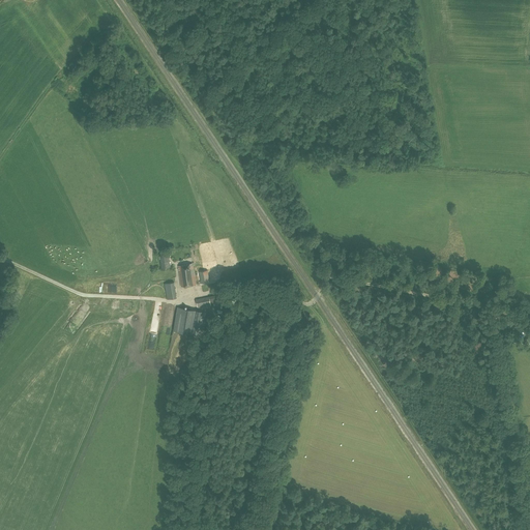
[(163,267),(170,266),(168,254),(160,255),(163,267)]
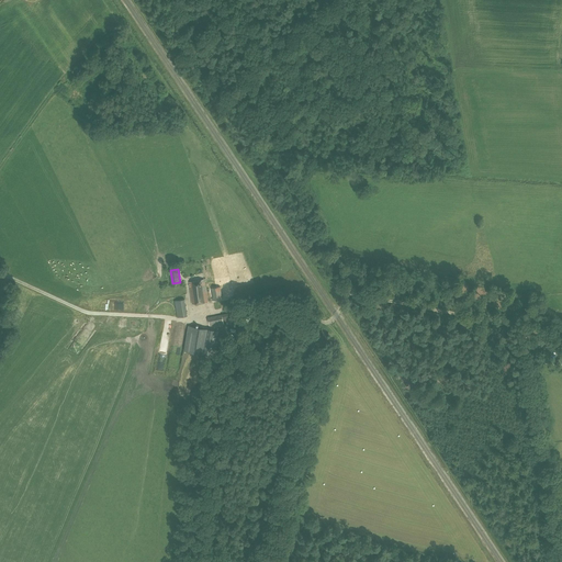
[(204,279),(189,281),(192,303),(208,301),(204,279)]
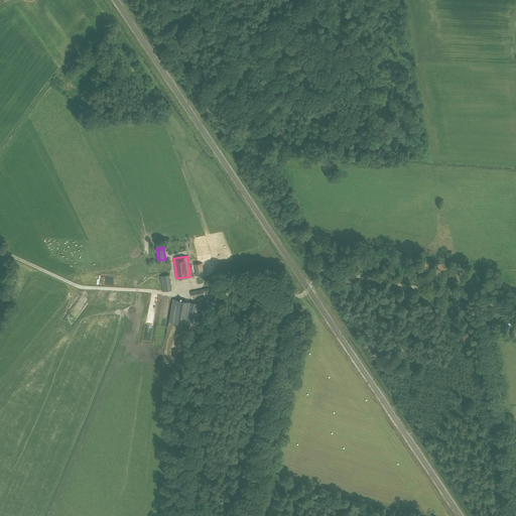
[(203,262),(194,264),(196,275),(205,274),(203,262)]
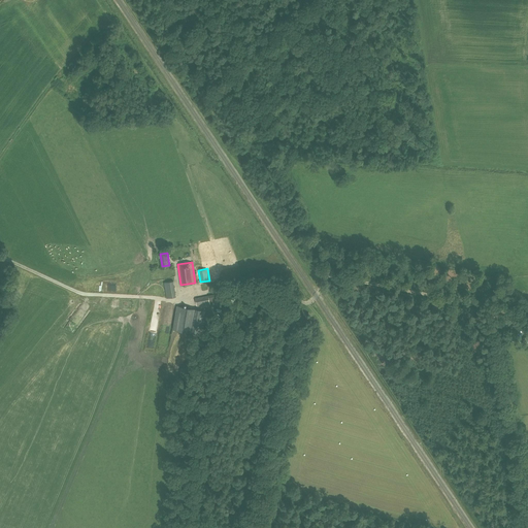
[(164,282),(165,289),(167,298),(176,296),(173,281),(164,282)]
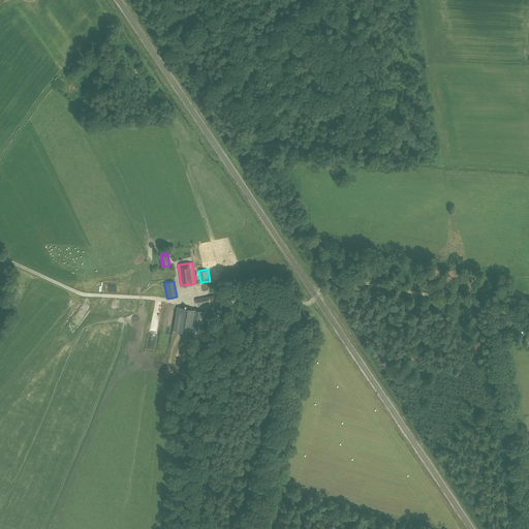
[(225,292),(195,298),(197,307),(211,304),(214,303),(215,306),(222,304),(222,303),(227,301),(225,292)]
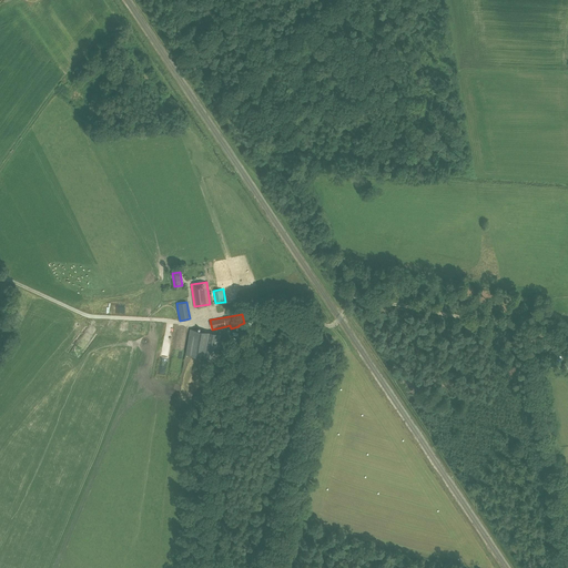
[(210,332),(190,328),(185,354),(205,357),(210,332)]
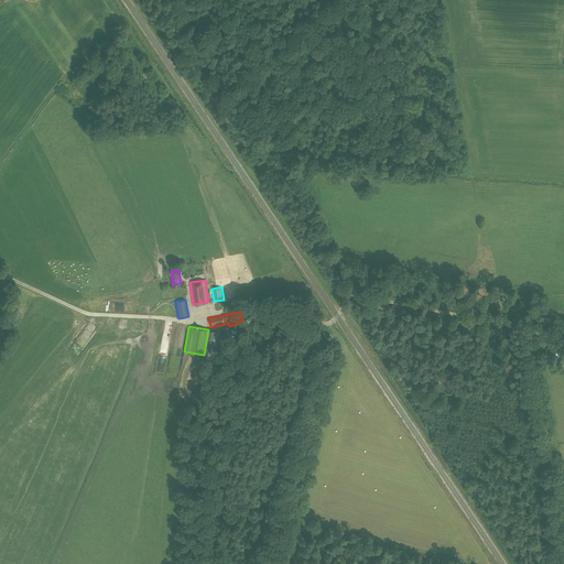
[(183,357),(184,348),(177,347),(174,375),(181,376),(182,366),(179,366),(180,357),(183,357)]
